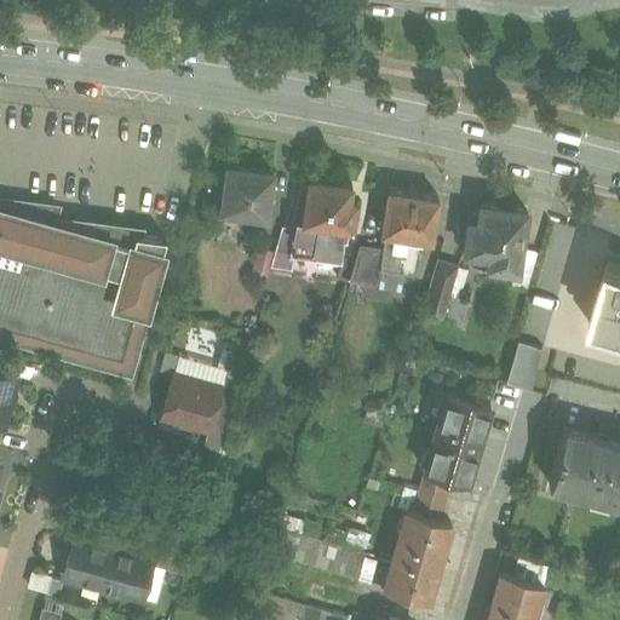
[(273,170),(229,164),(223,208),(267,214),(273,170)]
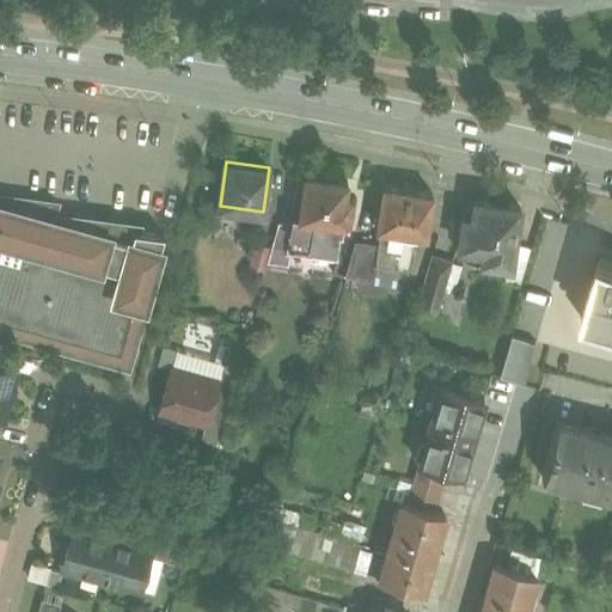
[(347,181),(305,175),(299,216),(344,222),(348,224),(352,195),(346,195),(347,181)]
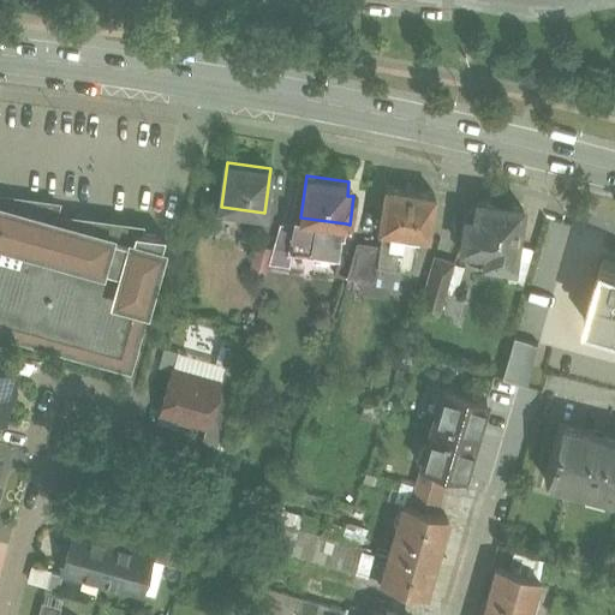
[(435,191),(387,184),(380,226),(382,227),(381,243),(378,263),(399,266),(405,230),(429,233),(435,191)]
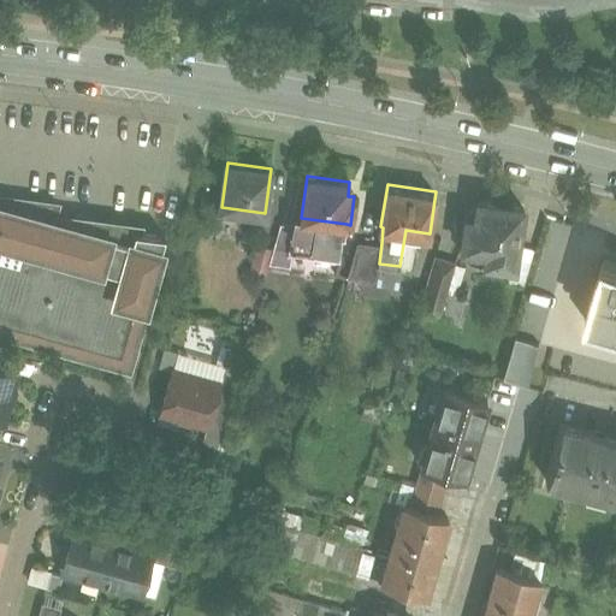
[(53,205),(6,197),(5,206),(0,203),(0,330),(129,366),(165,234),(135,230),(132,241),(52,219),(54,206),(53,206),(53,205)]
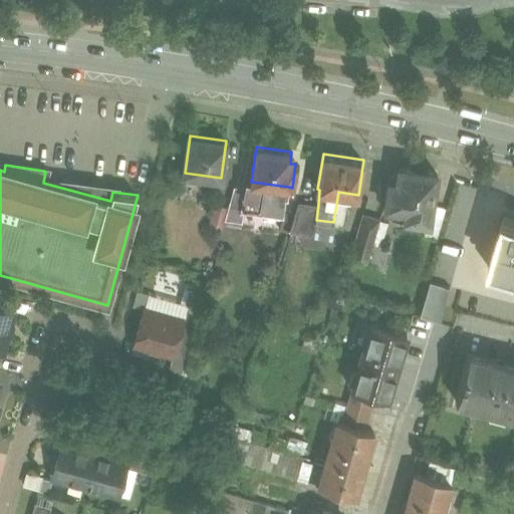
[(425,171),(399,167),(397,180),(390,179),(386,203),(405,207),(404,216),(428,220),(434,184),(434,183),(436,181),(437,174),(435,170),(427,169),(425,171)]
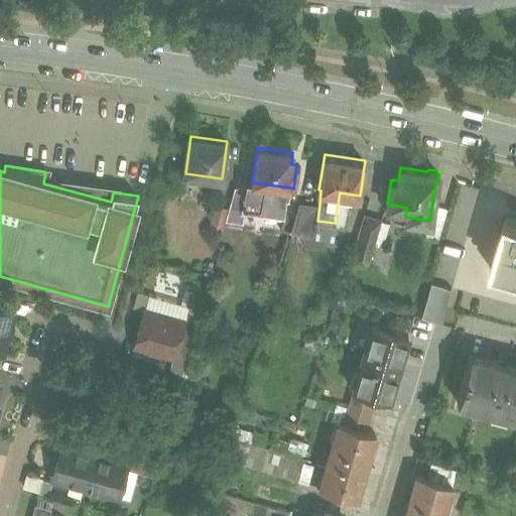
[(290,187),(252,182),(248,181),(247,189),(244,211),(246,211),(283,217),(286,200),(289,200),(290,187)]
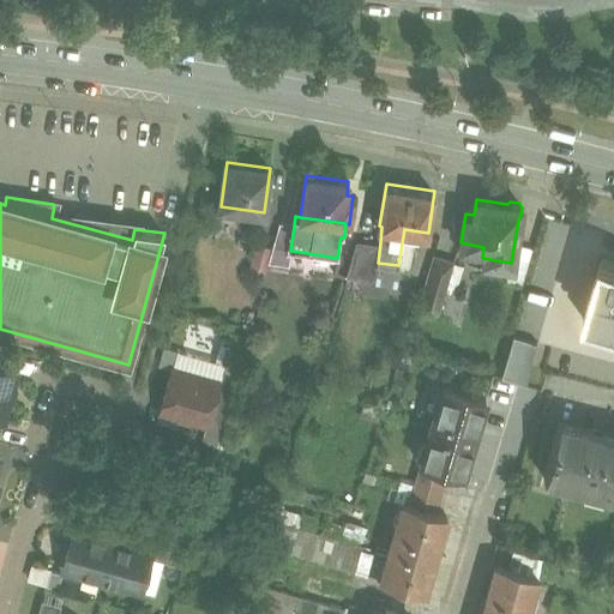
[(294,226),(280,223),(274,247),(269,263),(290,266),(293,251),(290,251),(294,226)]
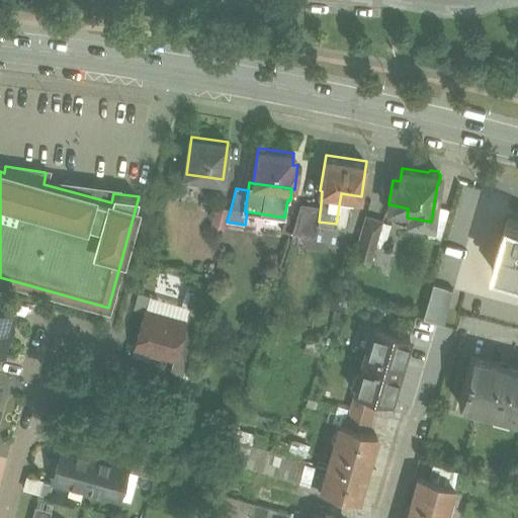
[(321,204),(300,202),(292,232),(317,235),(319,222),(321,204)]
